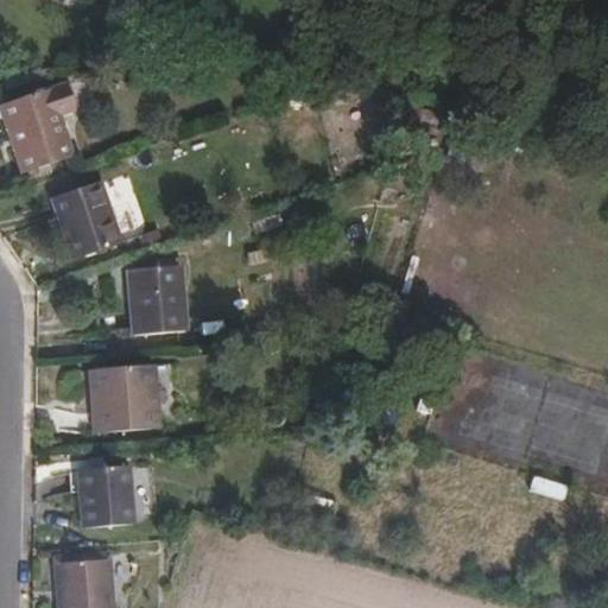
[(68,81),(0,103),(0,105),(21,173),(74,157),(61,114),(77,109),(68,81)]
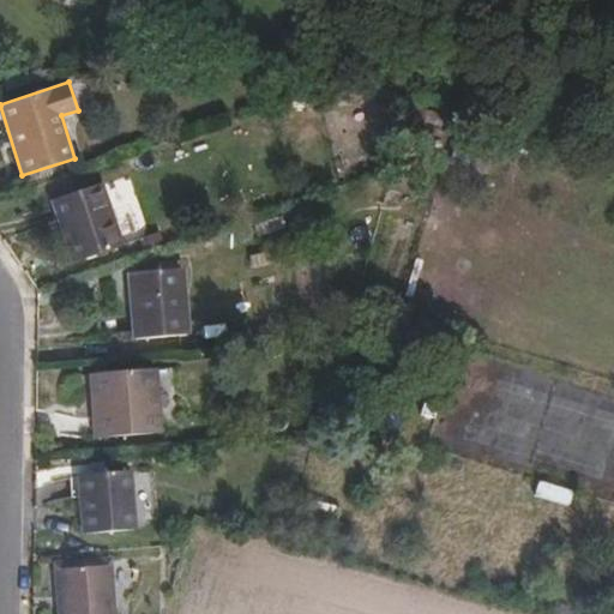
[(102,181),(53,199),(73,258),(122,242),(102,181)]
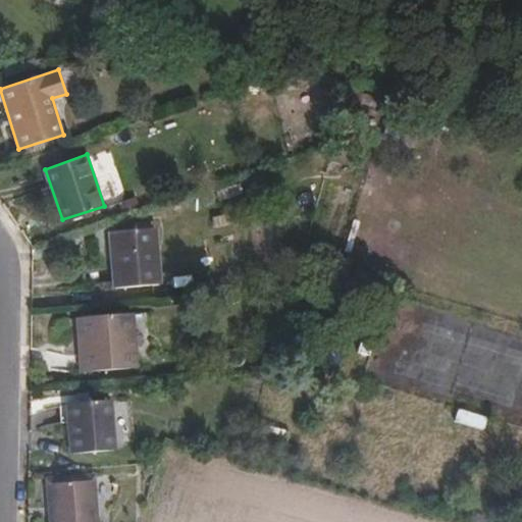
[(111,230),(115,286),(158,282),(154,227),(111,230)]
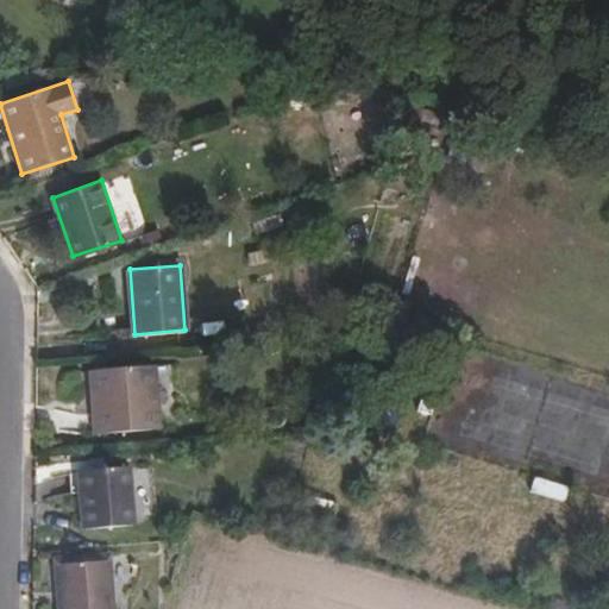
[(154,364),(96,368),(100,431),(157,427),(154,364)]
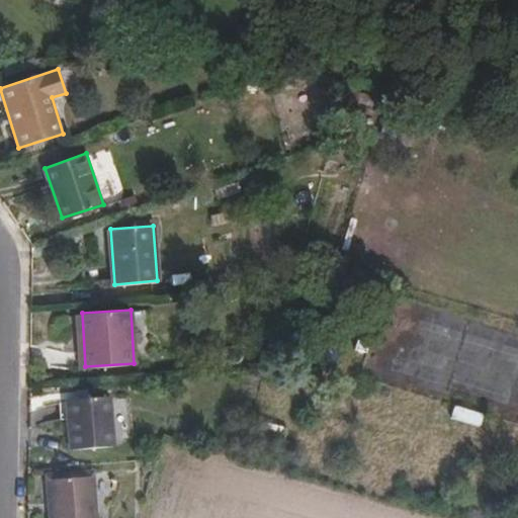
[(69,400),(72,449),(115,446),(111,397),(89,398),(89,389),(77,390),(78,399),(69,400)]
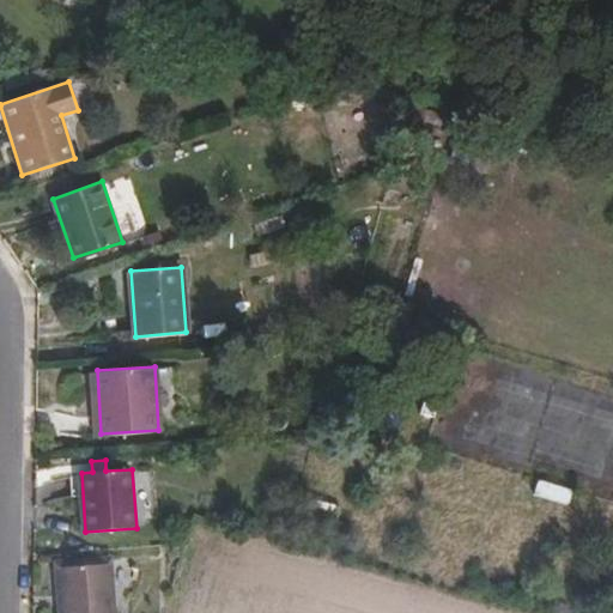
[(109,568),(109,557),(56,559),(58,570),(59,570),(109,568)]
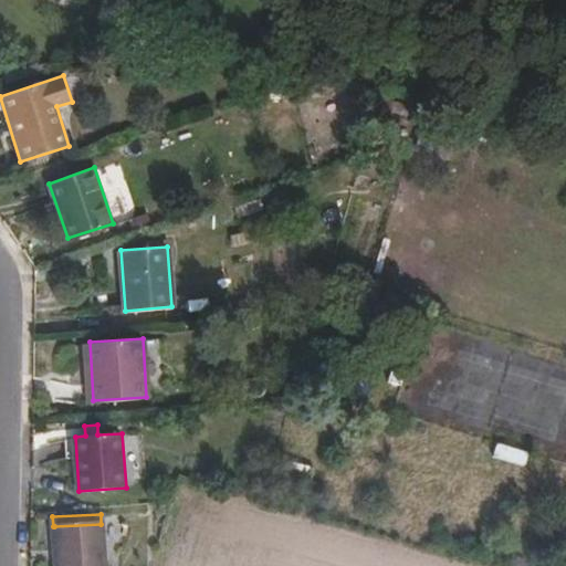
[(103,565),(101,524),(54,526),(55,565),(103,565)]
